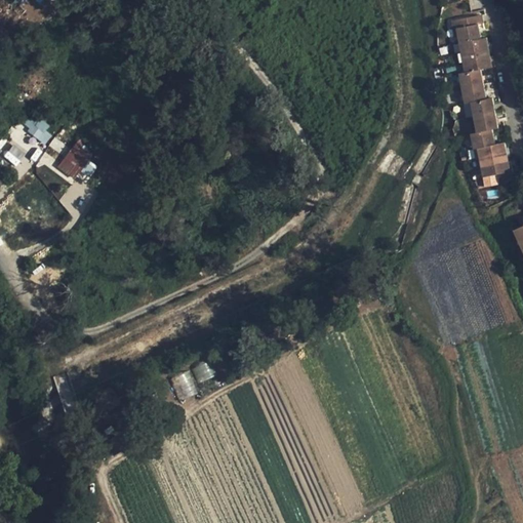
[(482,175),(483,177),(510,172),(504,143),(494,144),(491,129),(497,128),(490,98),(485,99),(479,69),(490,67),(485,38),(480,39),(476,25),(481,24),(479,14),(452,19),(456,39),(459,54),(460,62),(464,73),(456,74),(457,77),(458,81),(461,96),(463,102),(464,104),(470,103),(477,132),(470,133),(473,149),(477,148),(482,175)]
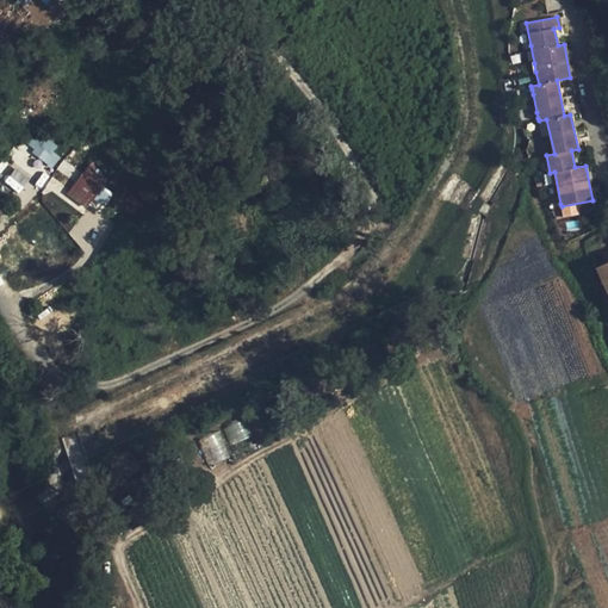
[(525,47),(531,45),(526,23),(521,24),(525,47)]
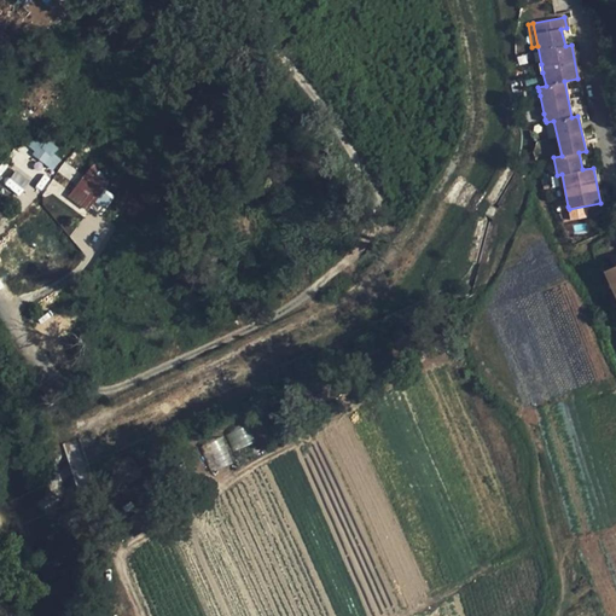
[(51,151),(54,146),(36,132),(24,146),(51,167),(58,157),(51,151)]
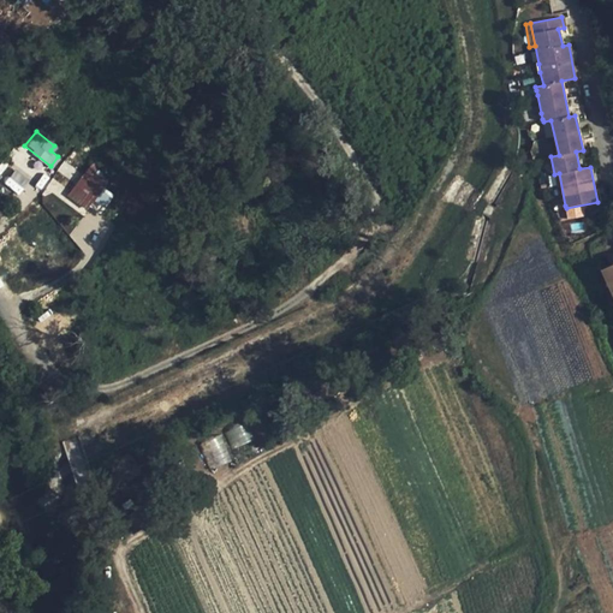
[(109,192),(101,188),(108,177),(88,164),(66,195),(83,207),(90,196),(102,204),(109,192)]
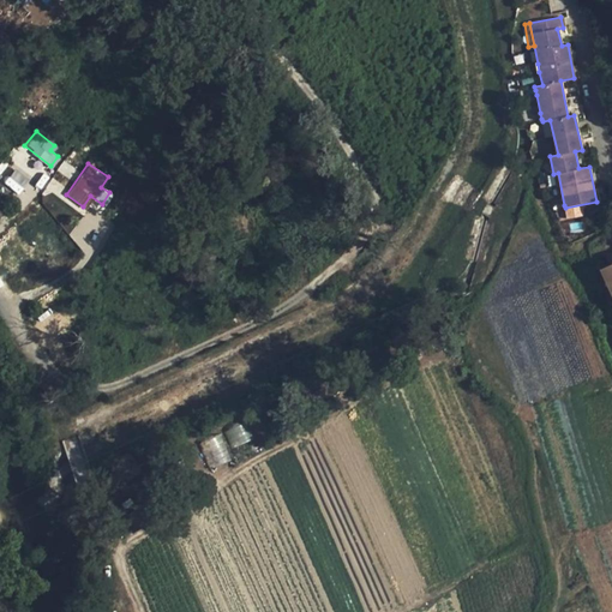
[(559,207),(564,205),(558,173),(553,174),(559,207)]
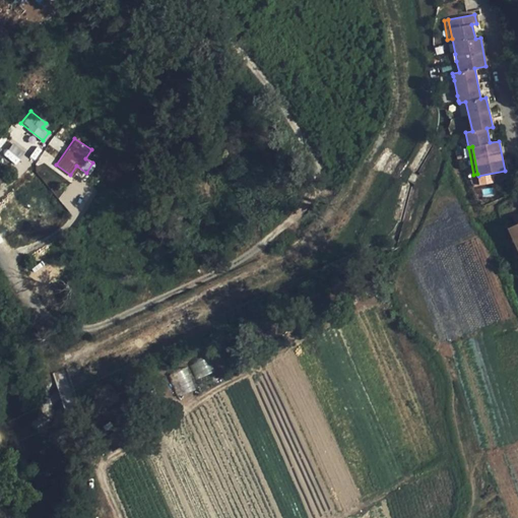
[(184,367),(170,373),(178,393),(193,387),(184,367)]
